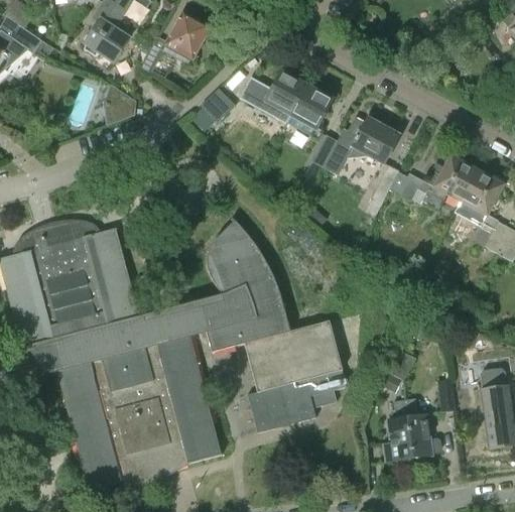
[(85,42),(88,44),(85,47),(96,54),(98,50),(113,60),(128,37),(114,28),(132,0),(103,0),(93,15),(100,20),(85,42)]
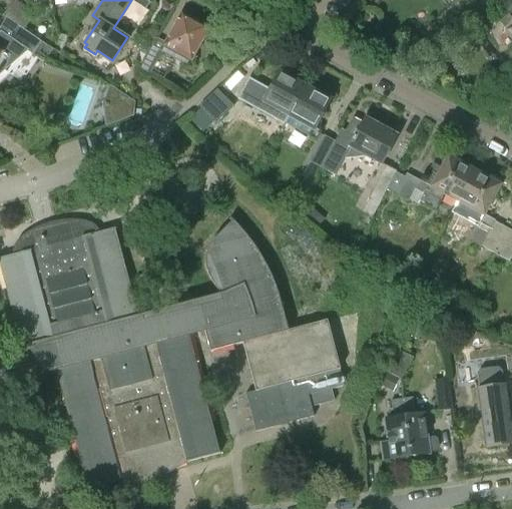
[(139,66),(150,71),(162,49),(187,62),(191,55),(207,26),(182,12),(166,42),(156,36),(139,66)]
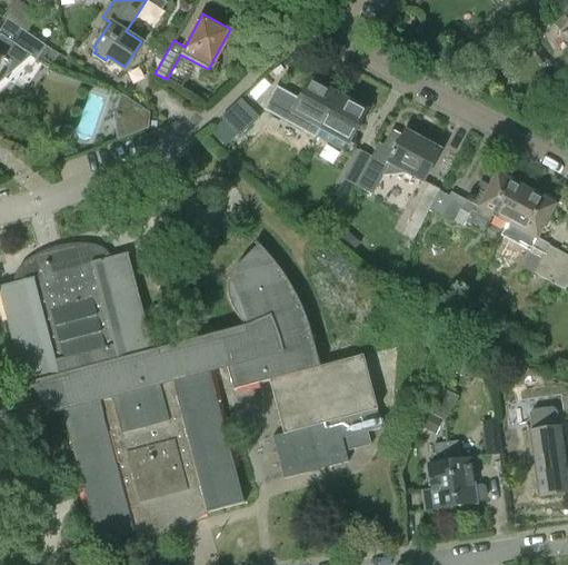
[(0,88),(37,58),(50,66),(59,51),(8,17),(0,28),(0,88)]
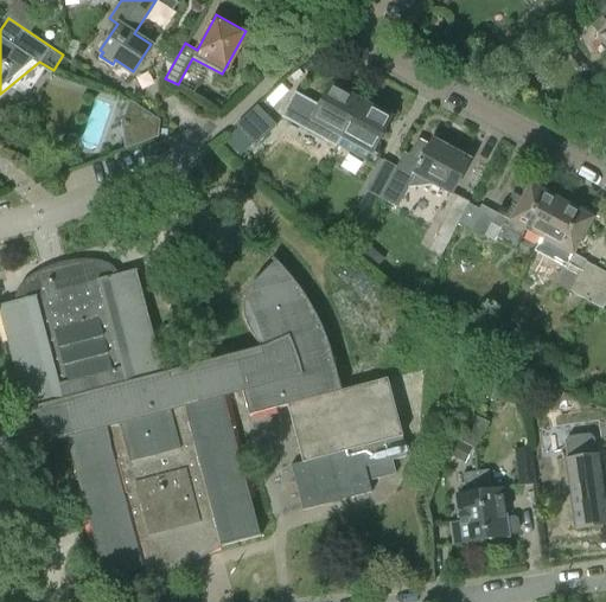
[(312,117),(342,134),(362,98),(331,82),(320,103),(310,97),(301,111),(313,117),(312,117)]
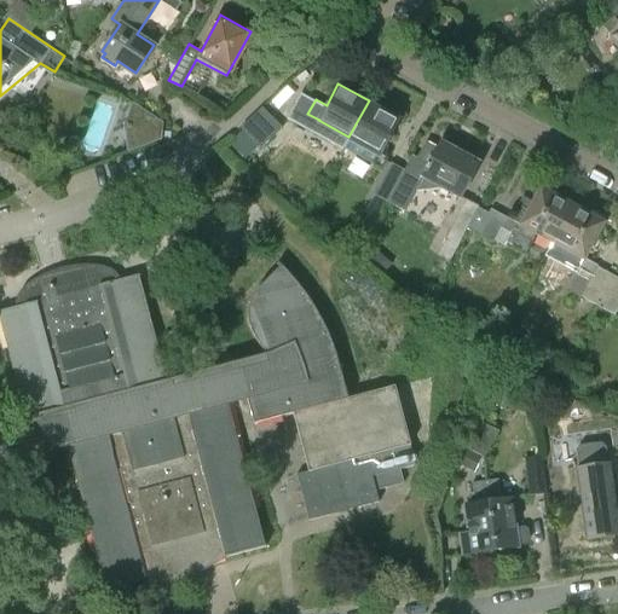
[(123,126),(127,151),(161,137),(165,121),(133,100),(123,126)]
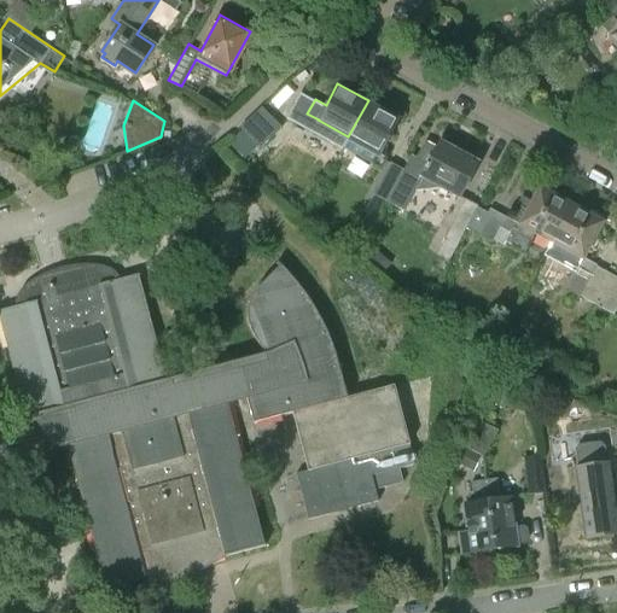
[(368,100),(348,136),(370,149),(365,157),(382,167),(388,155),(380,151),(399,117),(368,100)]
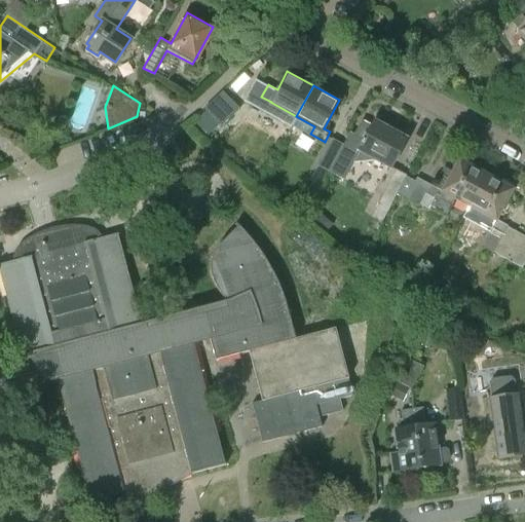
[(204,106),(222,123),(239,107),(223,89),(204,106)]
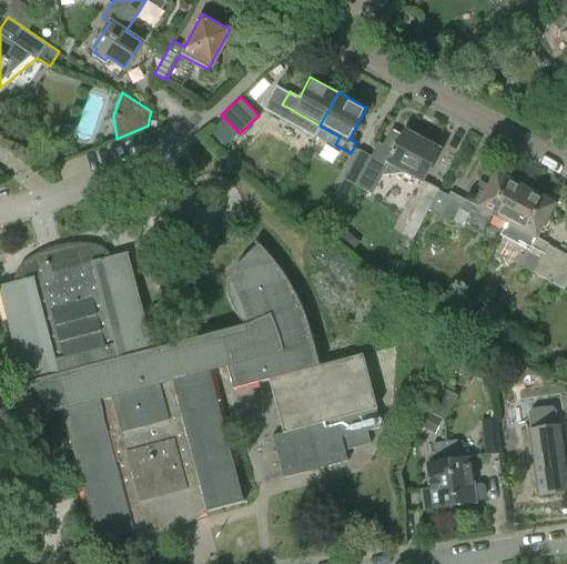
[(372,153),(355,182),(372,192),(382,173),(406,170),(423,179),(439,148),(404,129),(403,133),(392,127),(383,142),(378,140),(372,153)]
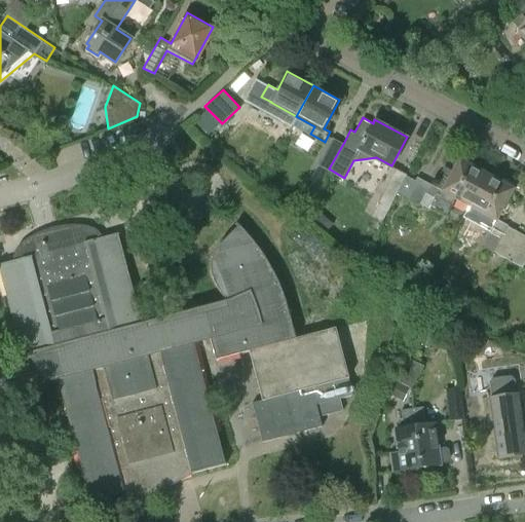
[(319,163),(329,169),(344,142),(333,137),(319,163)]
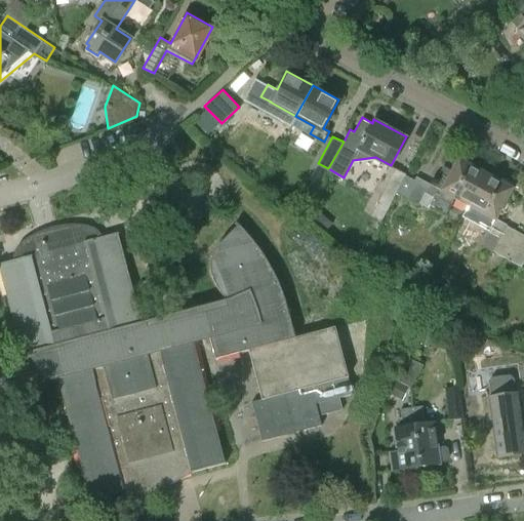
[(453,196),(470,204),(486,171),(459,157),(441,189),(430,183),(430,182),(416,174),(415,177),(406,173),(397,192),(405,196),(418,203),(426,191),(434,195),(430,203),(445,211),(453,196)]
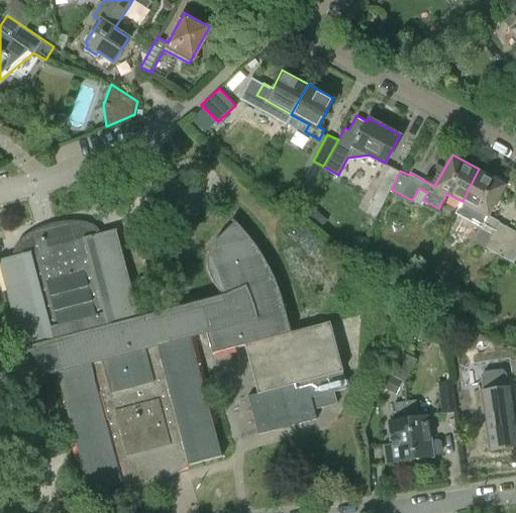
[(376,216),(391,189),(400,171),(400,170),(390,165),(366,210),(376,216)]
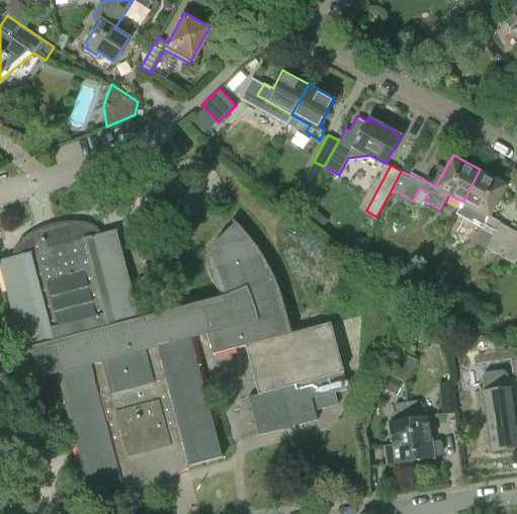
[(487,246),(501,254),(514,229),(500,221),(500,220),(490,215),(506,184),(480,169),(463,201),(457,211),(494,233),(487,246)]
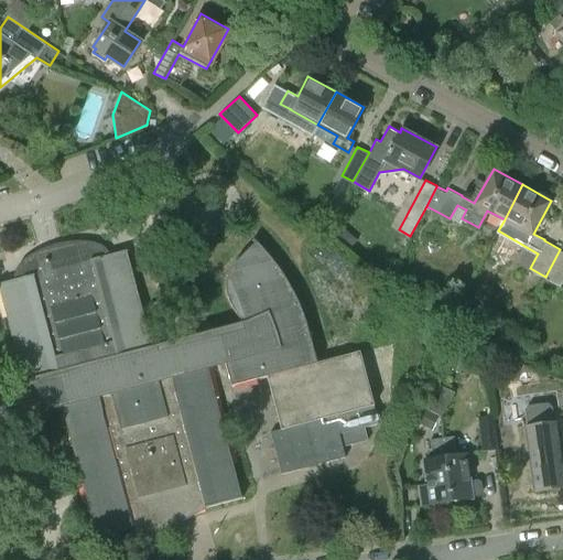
[(176,217),(173,218),(179,227),(182,224),(184,222),(186,219),(193,217),(196,215),(192,207),(188,210),(186,211),(183,214),(180,215),(176,217)]
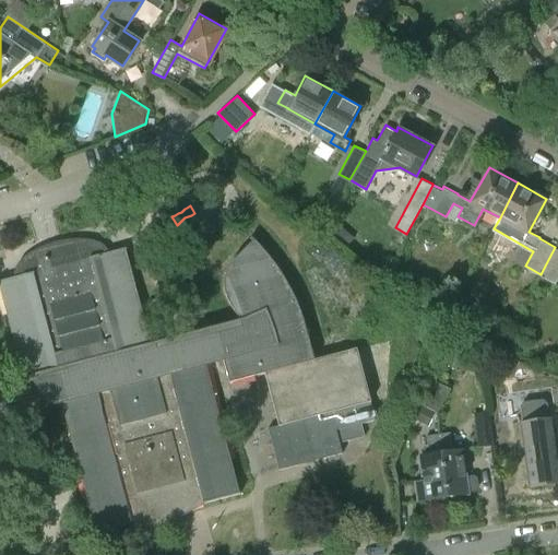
[(204,335),(200,337),(206,361),(224,356),(229,381),(265,372),(280,423),(269,426),(280,468),(343,451),(340,440),(366,434),(361,422),(376,417),(357,346),(315,358),(306,325),(298,302),(294,294),(282,272),(264,249),(252,235),(250,237),(252,240),(232,260),(229,264),(227,269),(225,275),(225,282),(225,287),(227,294),(234,308),(245,321),(241,322),(242,326),(204,335)]
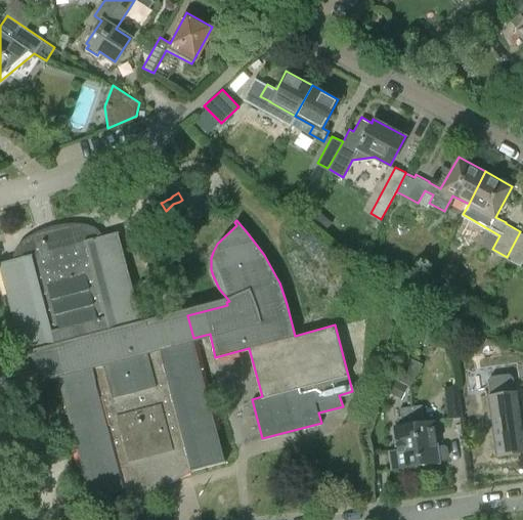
[(56,373),(89,496),(135,484),(137,489),(145,486),(144,482),(225,461),(193,338),(187,315),(147,326),(146,321),(143,322),(142,322),(141,323),(117,231),(102,234),(100,231),(96,227),(93,225),(86,223),(82,223),(30,237),(25,239),(22,240),(19,243),(15,247),(14,251),(13,255),(14,257),(0,261),(0,263),(0,264),(24,353),(22,354),(23,355),(36,352),(38,352),(40,353),(45,356),(43,356),(45,365),(53,363),(56,367),(58,373),(56,373)]
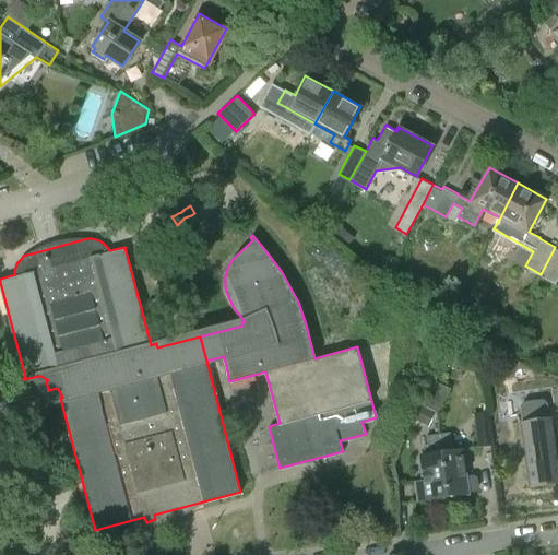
[(557,248),(555,247),(541,274),(556,282),(557,279),(557,248)]
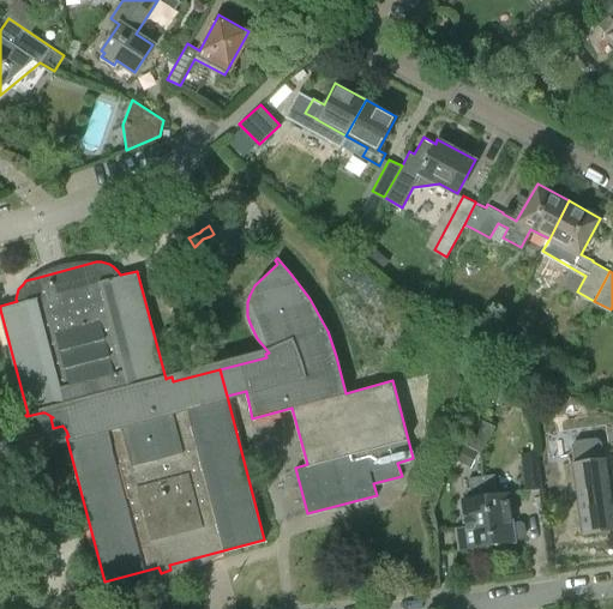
[(175,325),(163,327),(168,347),(180,343),(175,325)]
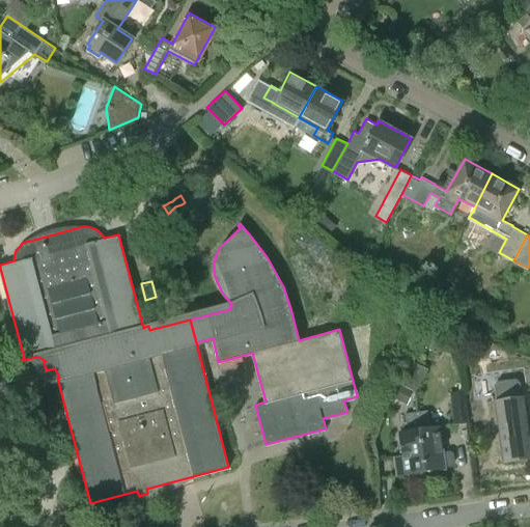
[(402,383),(416,390),(427,367),(414,360),(402,383)]
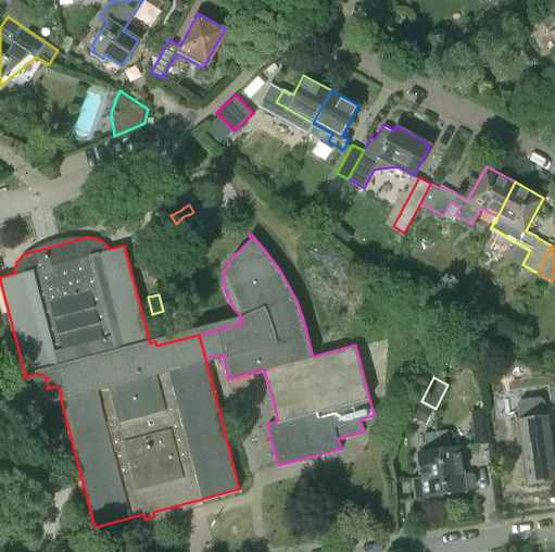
[(522,438),(528,480),(554,476),(554,465),(551,435),(549,435),(544,400),(539,397),(522,399),(519,403),(524,438),(522,438)]
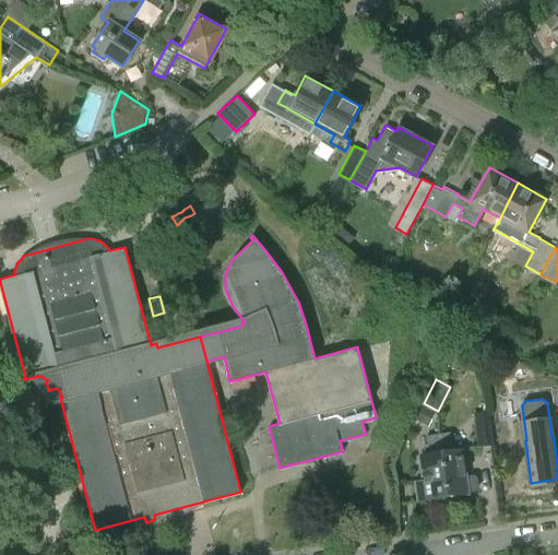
[(416,401),(410,414),(429,423),(435,411),(416,401)]
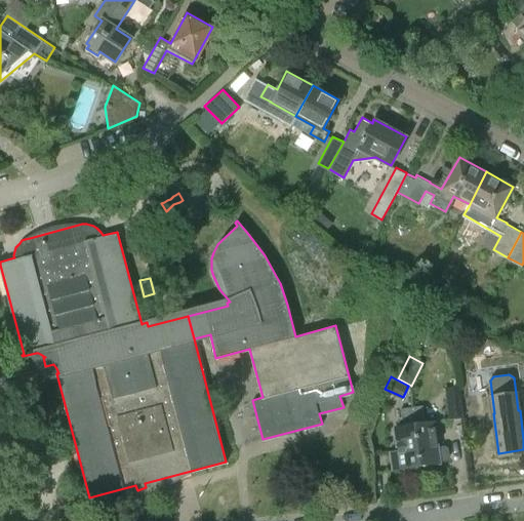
[(446,387),(450,418),(464,416),(458,385),(446,387)]
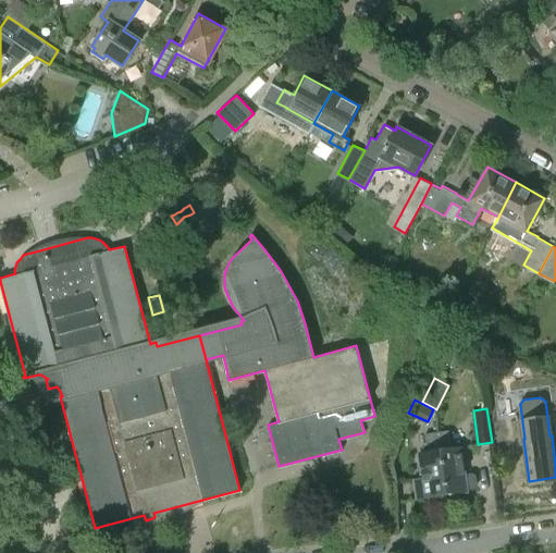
[(449,429),(437,431),(439,441),(434,441),(437,464),(442,464),(446,493),(449,493),(452,494),(460,493),(462,491),(467,490),(466,488),(473,487),(477,483),(476,475),(472,472),(464,474),(462,462),(464,462),(461,446),(452,447),(449,429)]
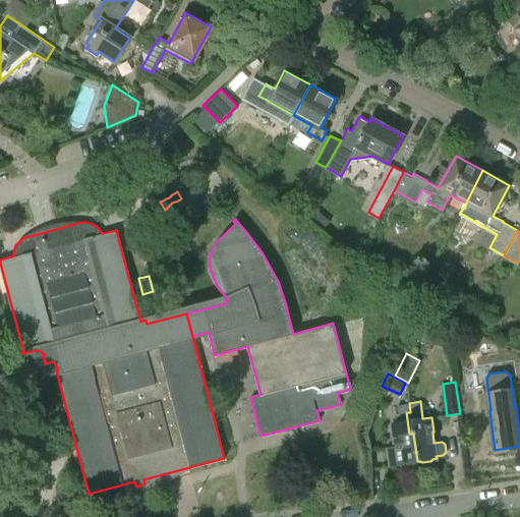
[(410,412),(409,403),(398,404),(400,421),(392,422),(395,446),(388,447),(390,465),(417,461),(413,434),(409,434),(406,412),(410,412)]
